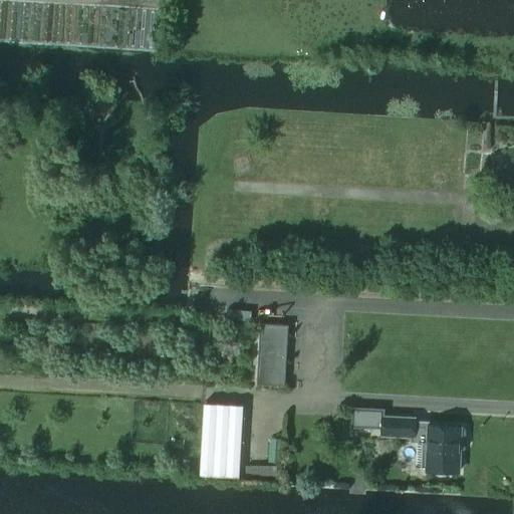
[(284,386),(287,326),(259,325),(257,384),(284,386)]
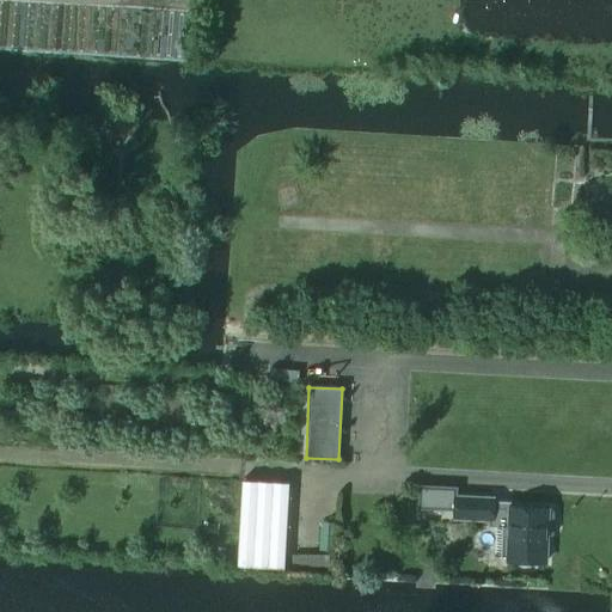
[(243,481),(238,567),(285,570),(291,483),(243,481)]
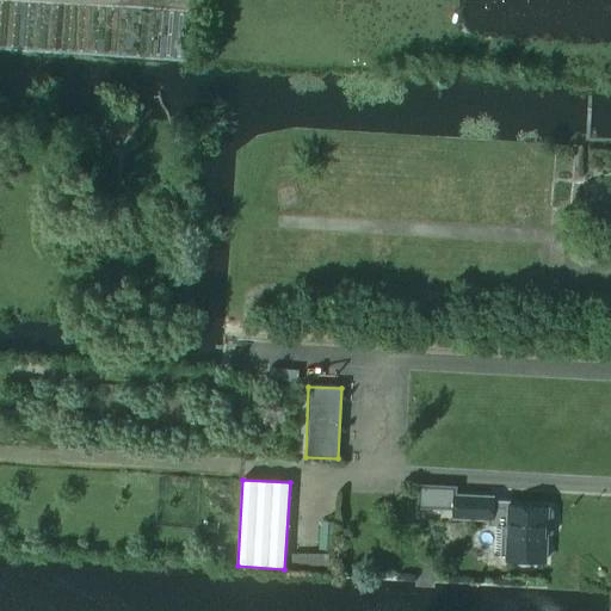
[(510,508),(493,507),(493,499),(455,497),(452,497),(454,489),(420,488),(419,507),(455,510),(454,518),(491,520),(491,525),(497,525),(494,556),(507,556),(507,560),(545,562),(547,537),(549,537),(553,535),(554,513),(550,510),(510,507),(510,508)]
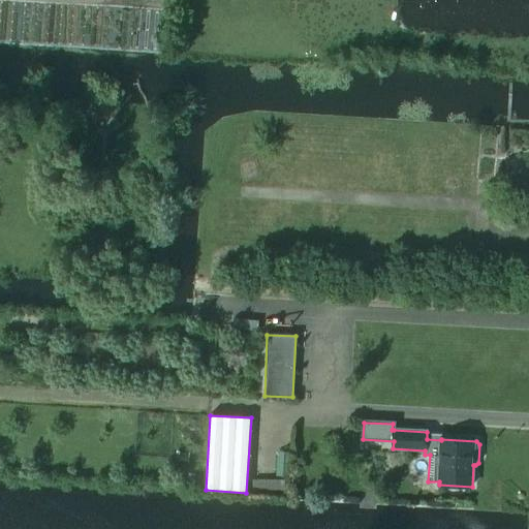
[(278,454),(277,476),(287,477),(288,455),(278,454)]
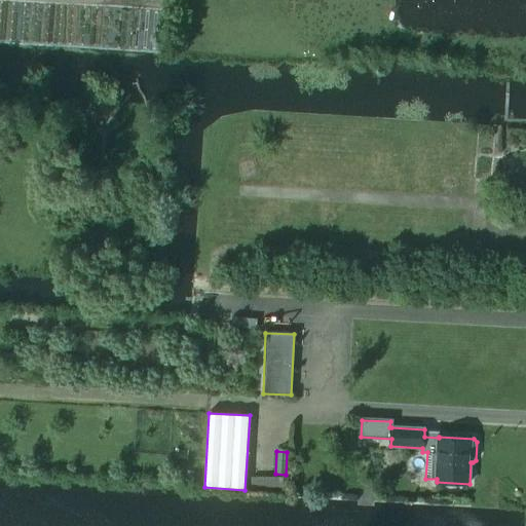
[(253,478),(253,488),(286,489),(286,478),(253,478)]
